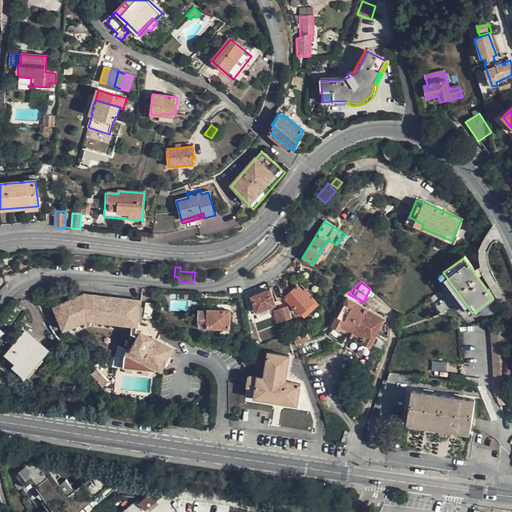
[(278,291),(284,297),(279,283),(276,284),(279,290),(278,291)]
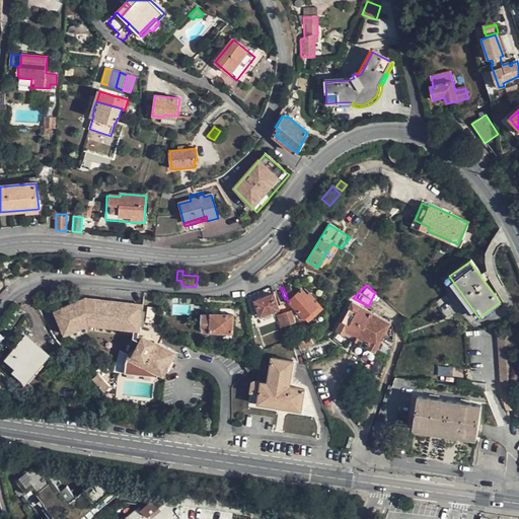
[(283,294),(280,288),(274,290),(279,304),(288,301),(282,295),(283,294)]
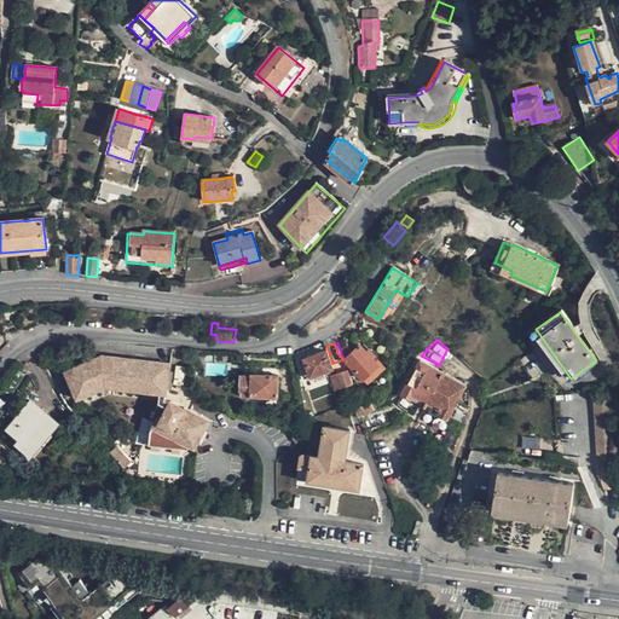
[(346,359),(350,362),(364,380),(379,366),(374,359),(365,351),(360,346),(346,359)]
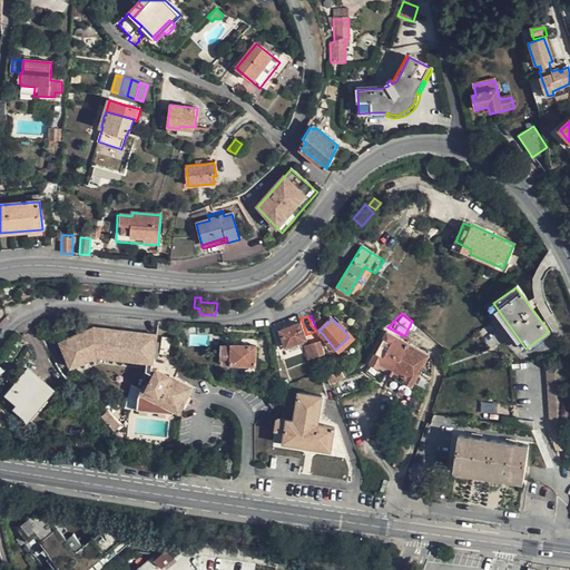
[(336,323),(344,331),(346,328),(340,321),(336,323)]
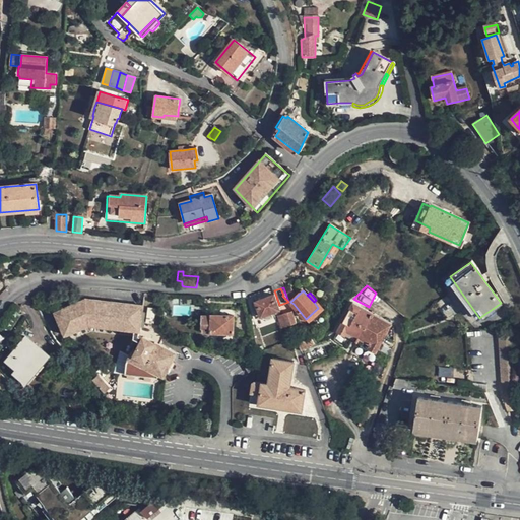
[(274,294),(252,303),(257,317),(279,308),(274,294)]
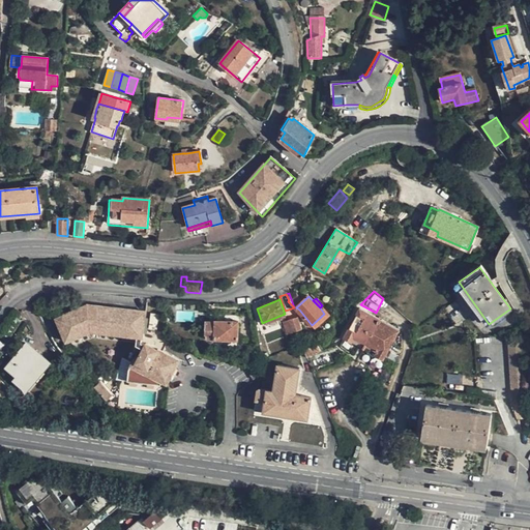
[(155,330),(145,328),(137,326),(138,311),(87,304),(55,318),(65,342),(91,330),(137,336),(137,345),(143,349),(138,359),(135,357),(128,369),(127,380),(162,385),(163,382),(168,384),(180,360),(163,352),(165,350),(153,350),(155,330)]
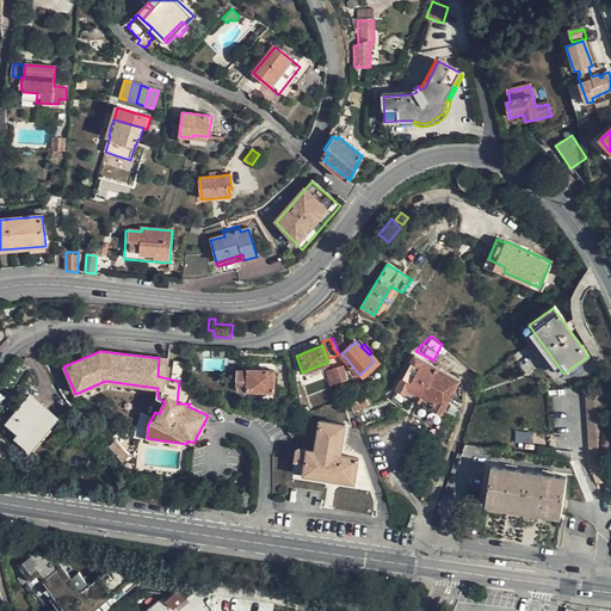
[(433,405),(432,408),(443,414),(461,381),(414,355),(396,389),(407,395),(408,392),(433,405)]
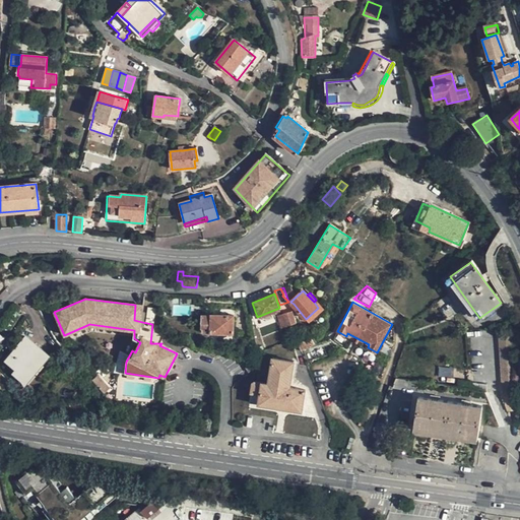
[(134,320),(142,322),(143,306),(135,305),(134,320)]
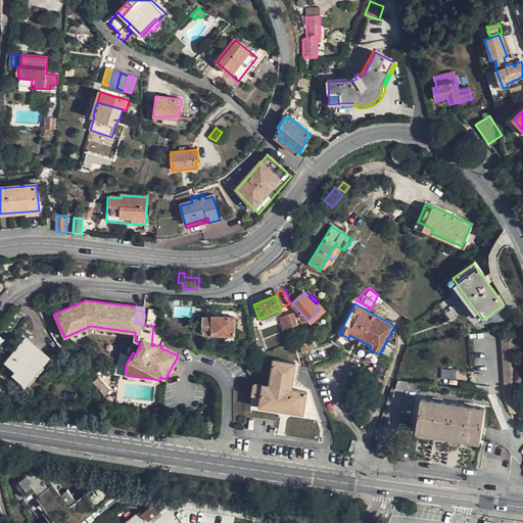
[(294,313),(284,317),(288,327),(297,324),(294,313)]
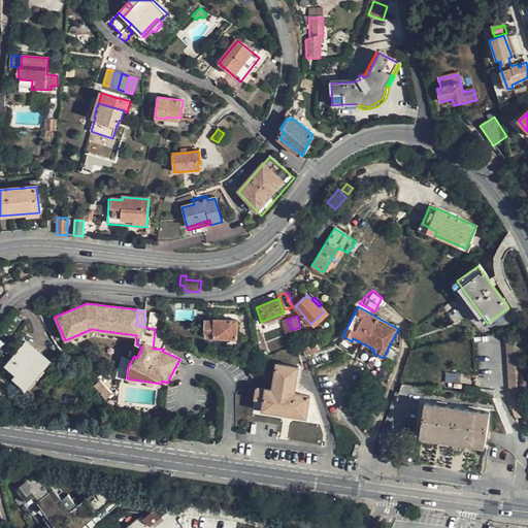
[(213,320),(204,320),(204,336),(212,336),(213,337),(237,338),(237,320),(213,319),(213,320)]
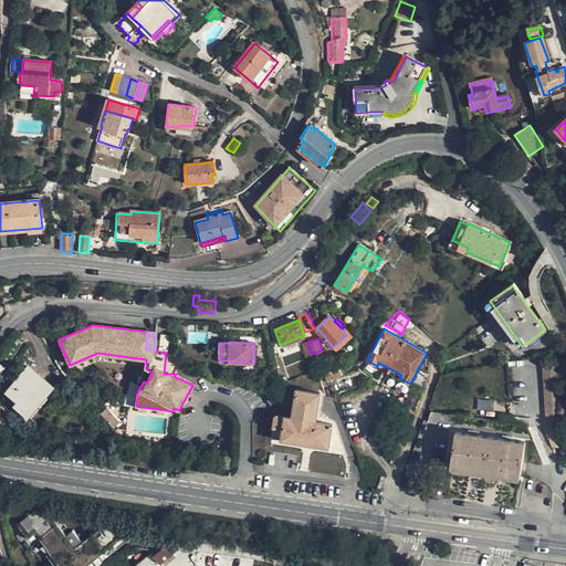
[(312,354),(307,343),(302,344),(306,356),(312,354)]
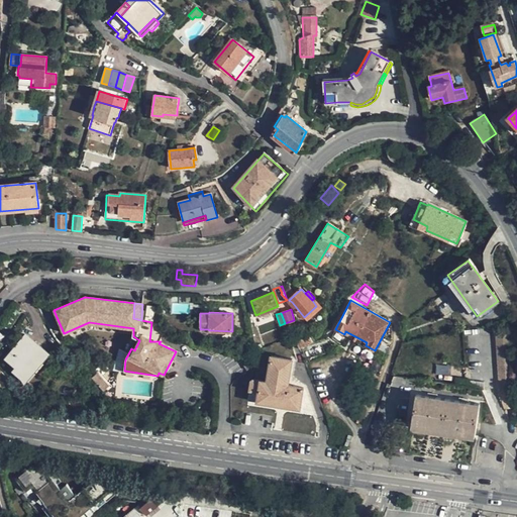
[(149,341),(161,341),(163,334),(158,331),(160,323),(151,322),(149,341)]
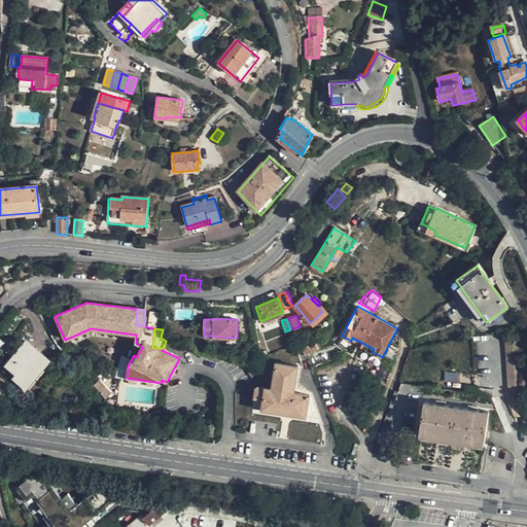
[(351,341),(373,352),(374,349),(352,338),(351,341)]
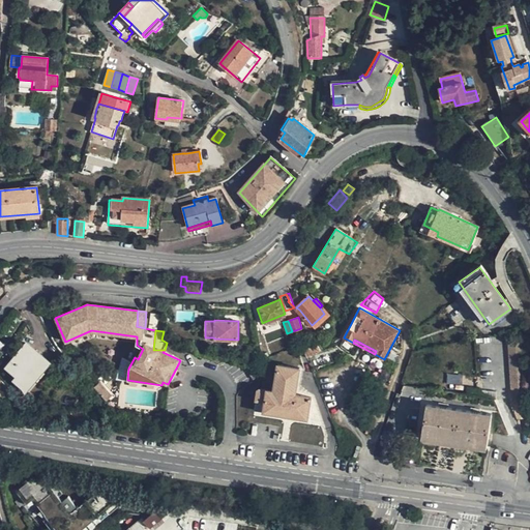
[(13,380),(22,387),(38,367),(42,371),(49,362),(27,344),(7,367),(16,376),(13,380)]
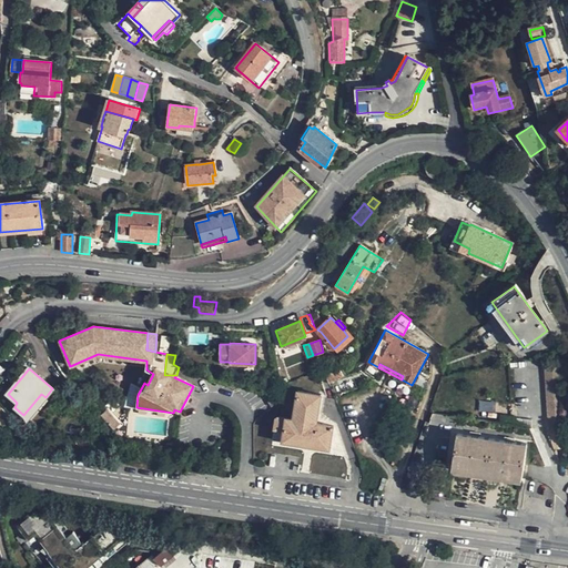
[(342,376),(338,371),(327,376),(331,383),(342,376)]
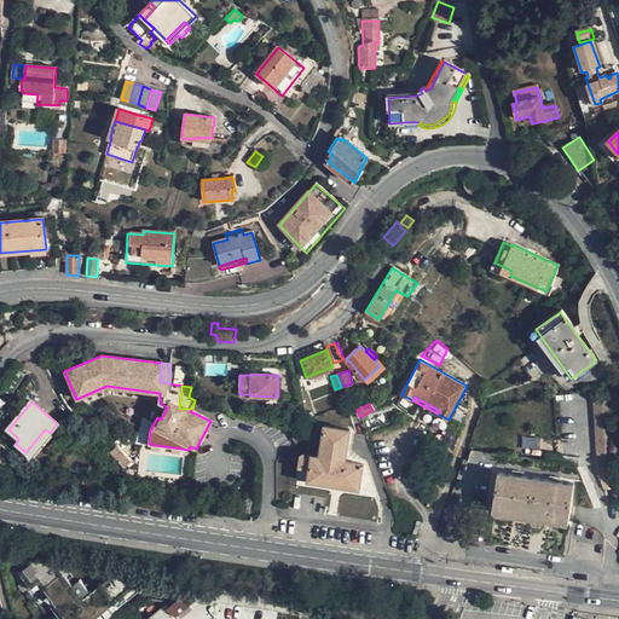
[(359,490),(364,463),(346,460),(351,429),(324,426),(319,456),(301,453),(298,479),(359,490)]
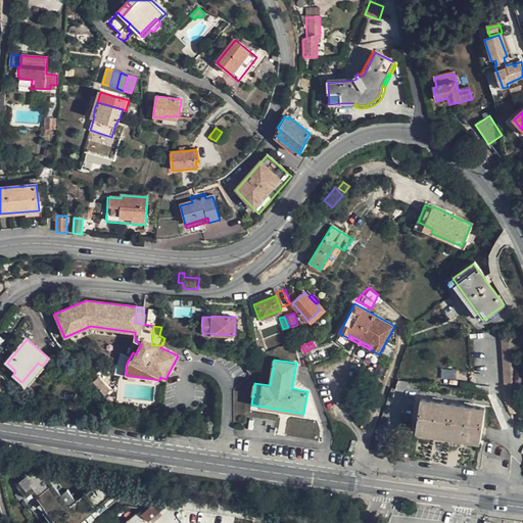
[(25,384),(42,366),(38,363),(21,382),(25,384)]
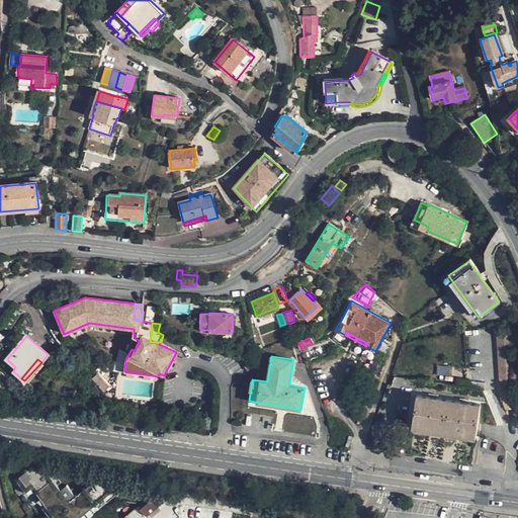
[(477,436),(479,423),(481,405),(418,395),(413,426),(477,436)]
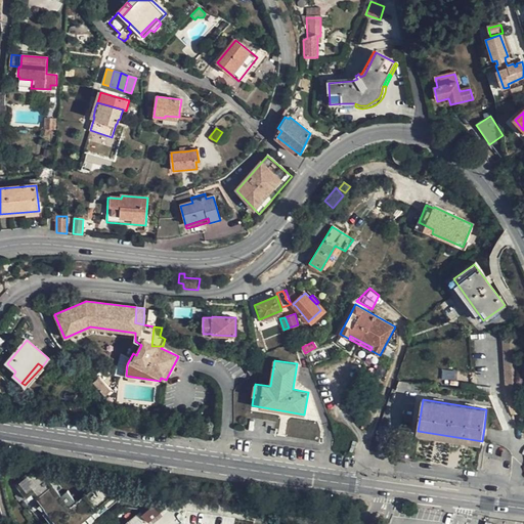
[(103,506),(106,486),(99,485),(71,508),(70,506),(75,501),(67,491),(61,496),(45,475),(32,473),(15,485),(26,498),(33,492),(37,497),(36,498),(38,503),(35,506),(49,523),(88,523),(106,510),(103,506)]
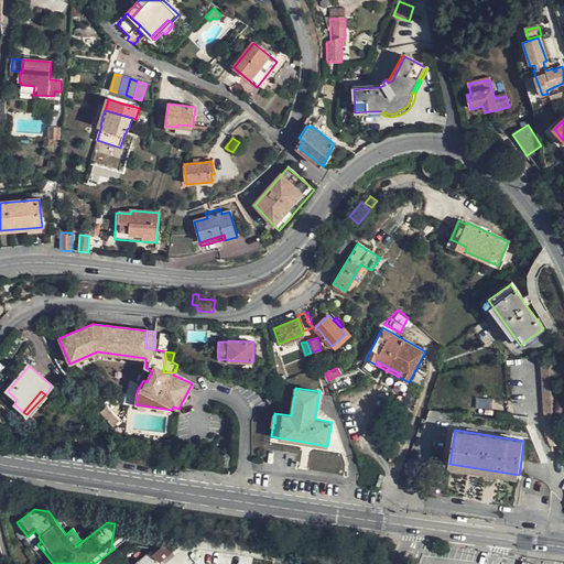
[(111,544),(115,549),(128,539),(115,523),(111,544)]
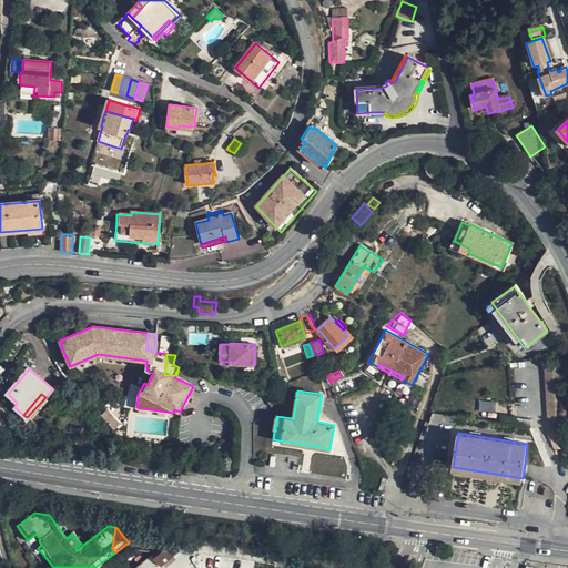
[(274,567),(276,554),(181,538),(179,551),(172,557),(165,550),(154,558),(152,556),(135,567),(274,567)]
